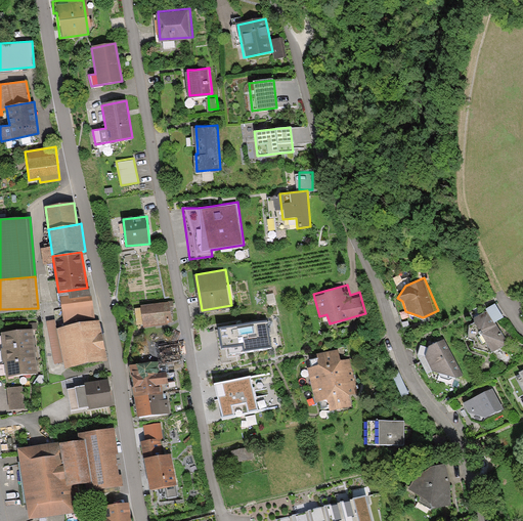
[(87,288),(58,292),(64,326),(97,318),(87,288)]
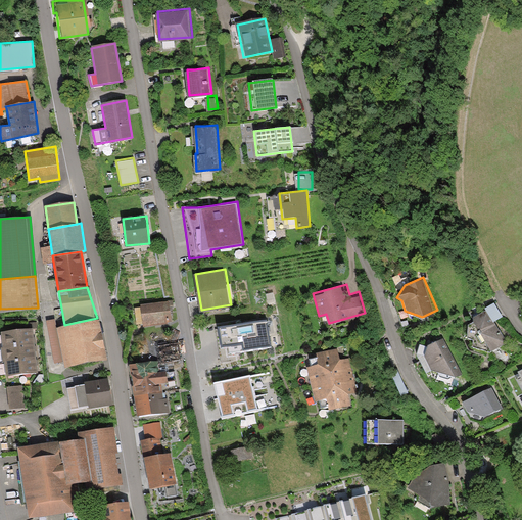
[(143,321),(169,320),(168,299),(141,301),(143,321)]
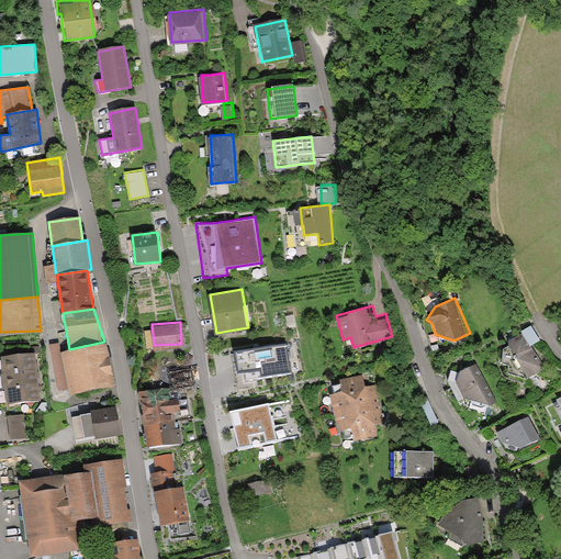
[(547,366),(524,332),(507,339),(507,344),(502,348),(501,364),(508,365),(507,372),(527,378),(547,366)]
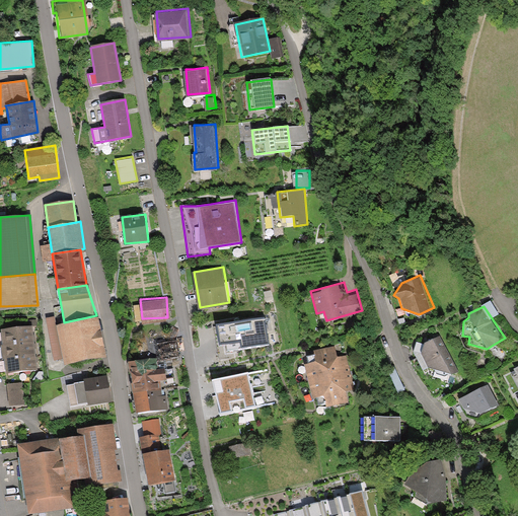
[(56,324),(59,324),(58,315),(46,317),(54,357),(62,356),(56,324)]
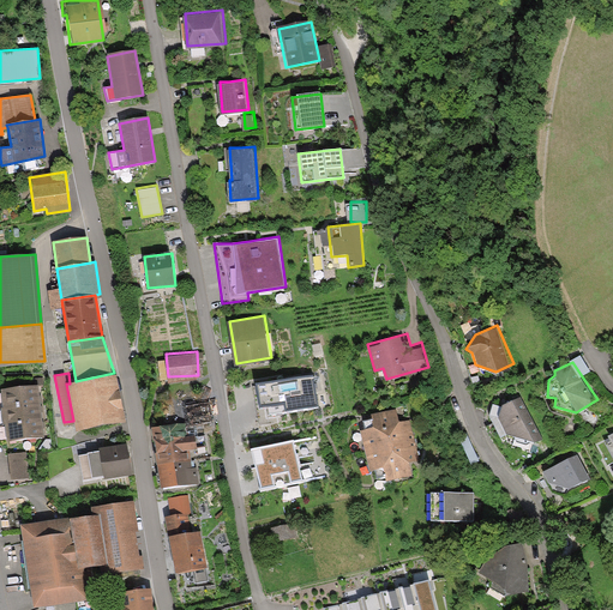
[(114,373),(76,381),(70,384),(66,384),(73,421),(77,430),(124,420),(114,373)]
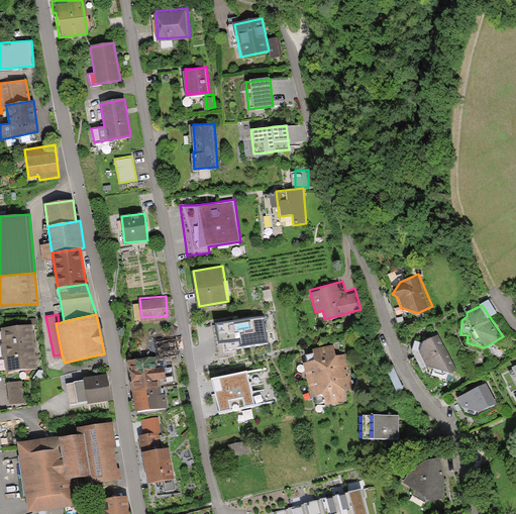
[(264,316),(216,324),(221,354),(243,350),(242,343),(268,339),(264,316)]
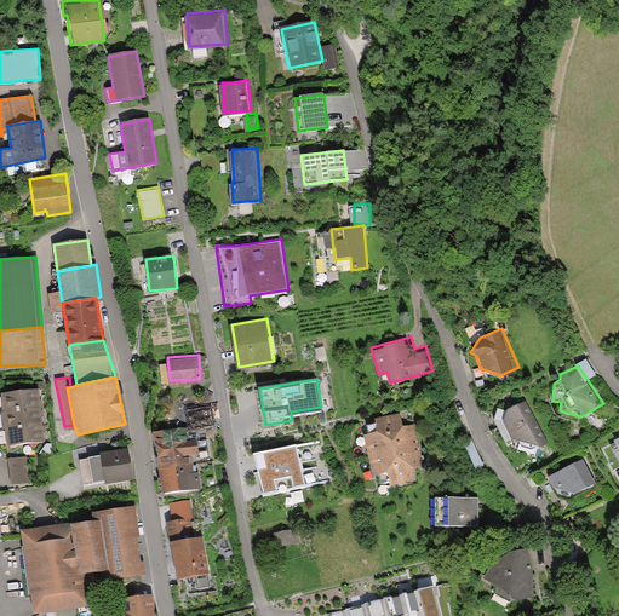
[(33,390),(0,392),(0,439),(0,442),(38,439),(33,390)]
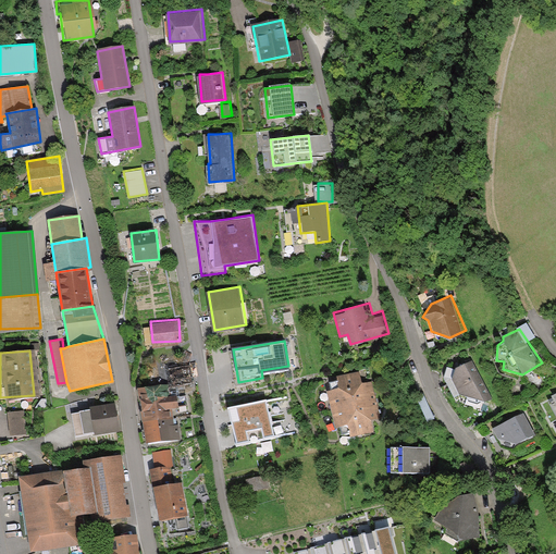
[(492,396),(470,360),(456,368),(447,365),(444,377),(453,396),(459,393),(482,401),(492,396)]
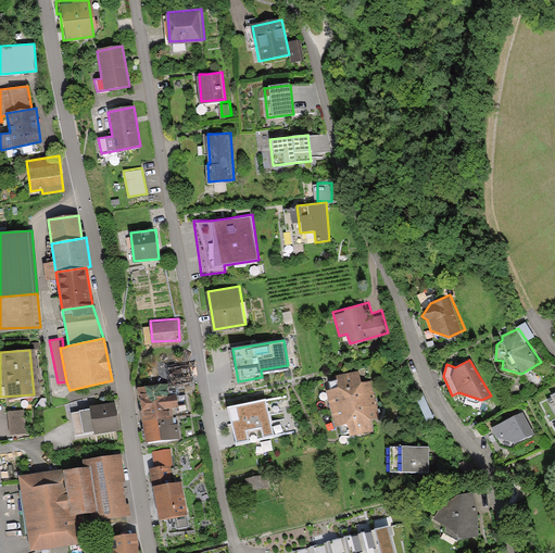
[(189,362),(165,364),(167,386),(191,384),(189,362)]
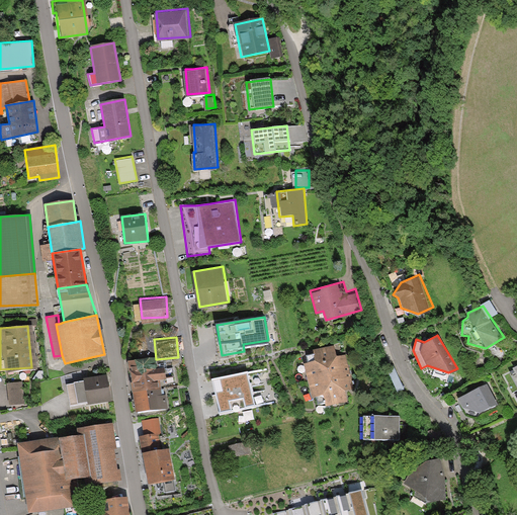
[(306,362),(310,378),(351,368),(347,351),(338,354),(335,344),(314,349),(315,352),(308,354),(310,361),(306,362)]
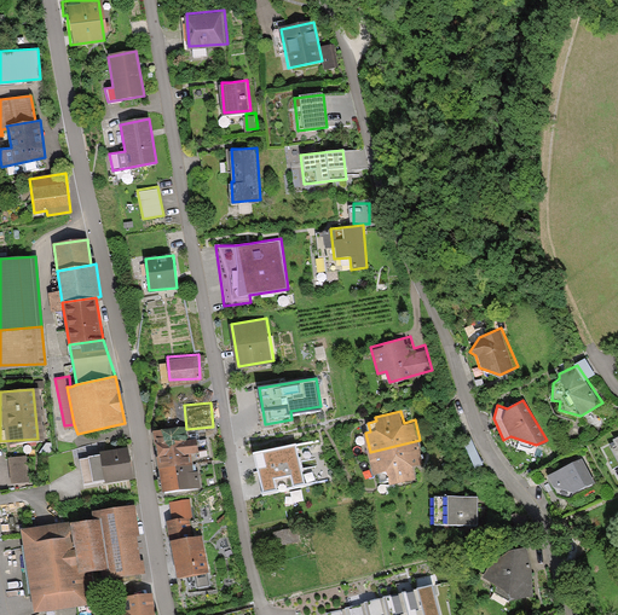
[(184,428),(154,430),(157,469),(192,465),(191,453),(198,452),(196,437),(185,439),(184,428)]
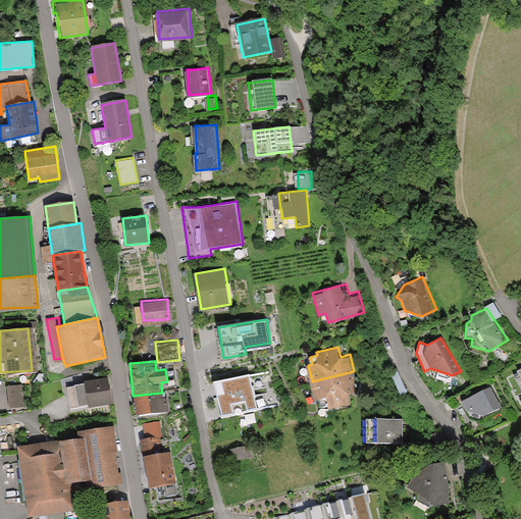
[(268,368),(215,381),(223,415),(276,402),(268,368)]
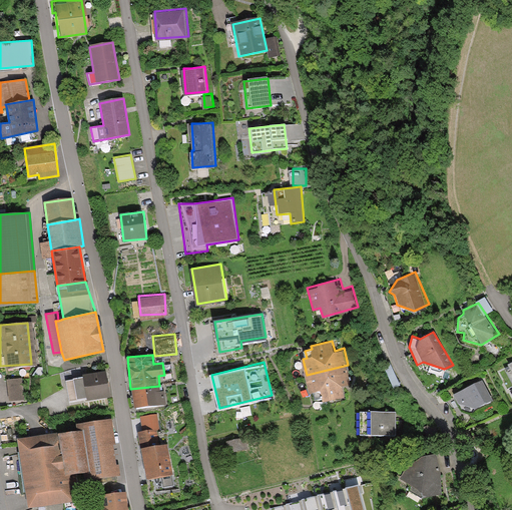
[(348,365),(307,375),(311,392),(315,391),(316,399),(324,397),(325,400),(345,395),(343,385),(352,383),(348,365)]
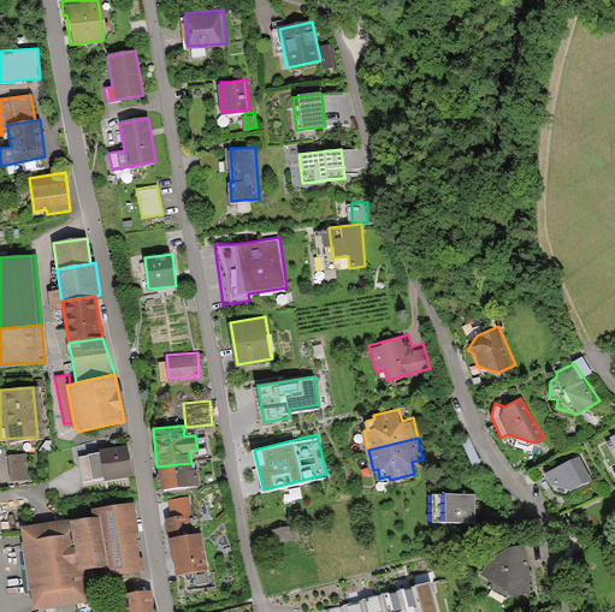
[(101,439),(82,440),(84,467),(104,464),(102,447),(101,439)]
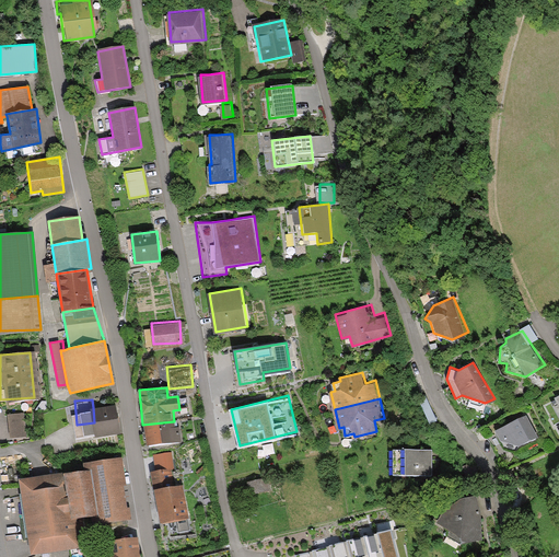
[(120,404),(93,407),(94,422),(95,430),(123,428),(120,404)]
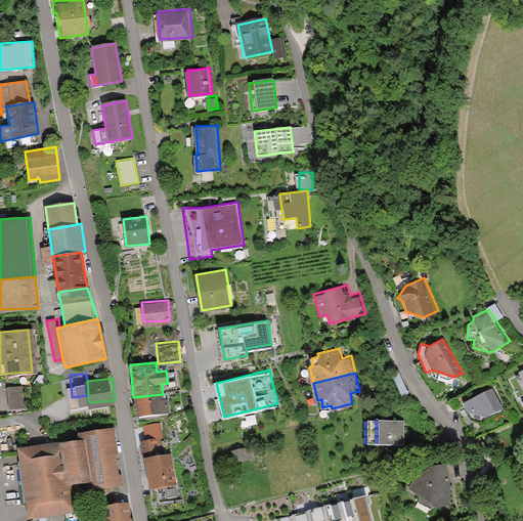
[(25,383),(9,385),(12,408),(28,406),(25,383)]
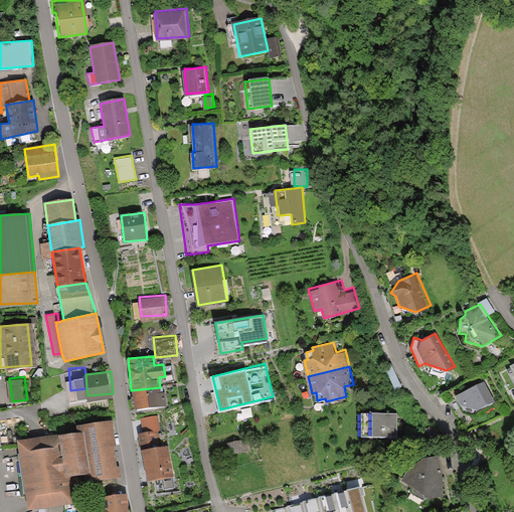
[(483,380),(454,394),(459,404),(478,409),(494,401),(483,380)]
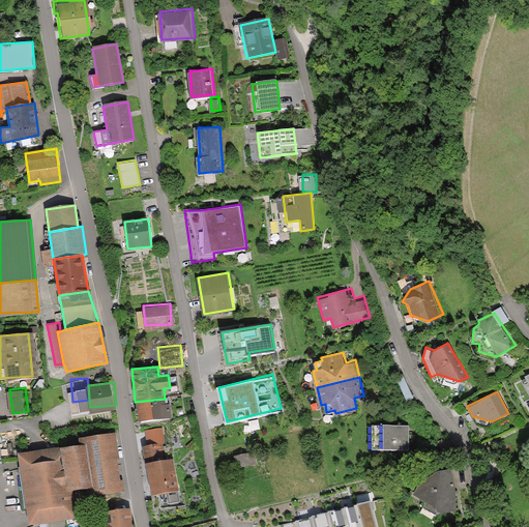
[(165,399),(135,402),(137,419),(172,415),(170,402),(164,403),(165,399)]
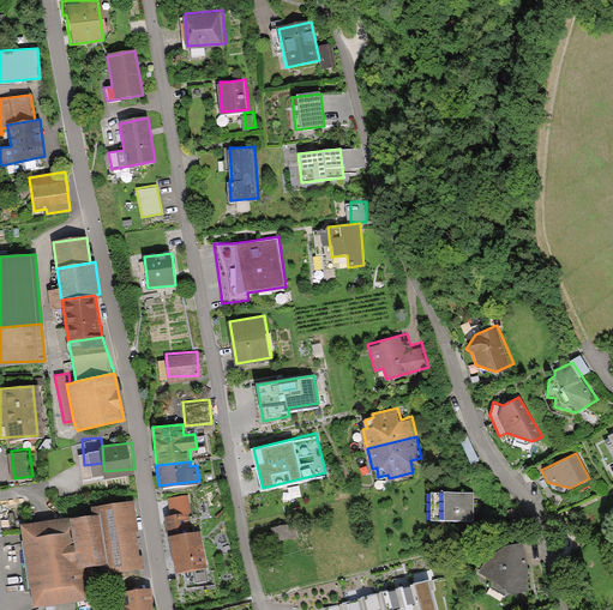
[(474,493),(431,491),(431,521),(474,521),(474,493)]
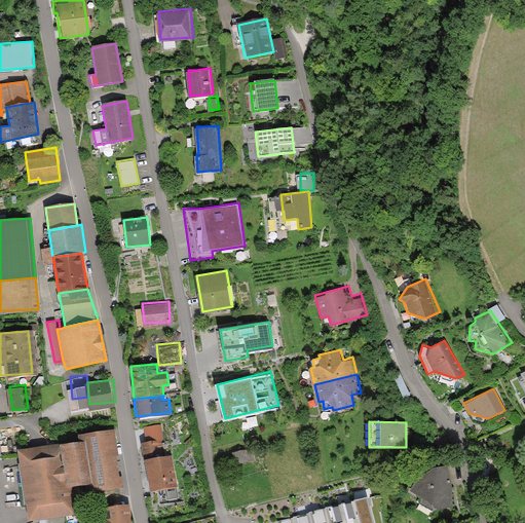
[(148,460),(153,488),(178,484),(172,455),(165,456),(162,439),(165,438),(162,422),(144,425),(147,442),(142,443),(145,460),(148,460)]
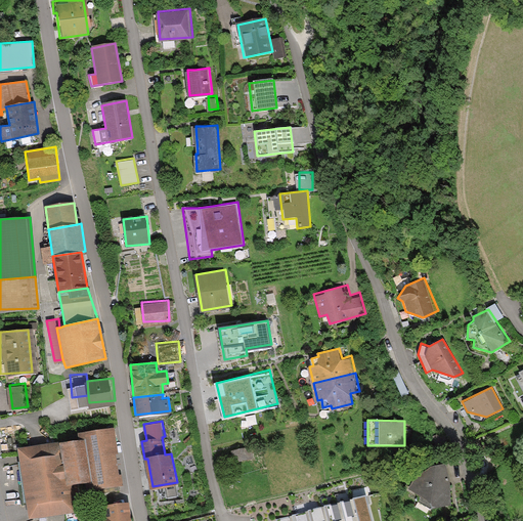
[(86,432),(87,439),(91,438),(95,479),(91,480),(92,487),(123,484),(118,428),(86,432)]
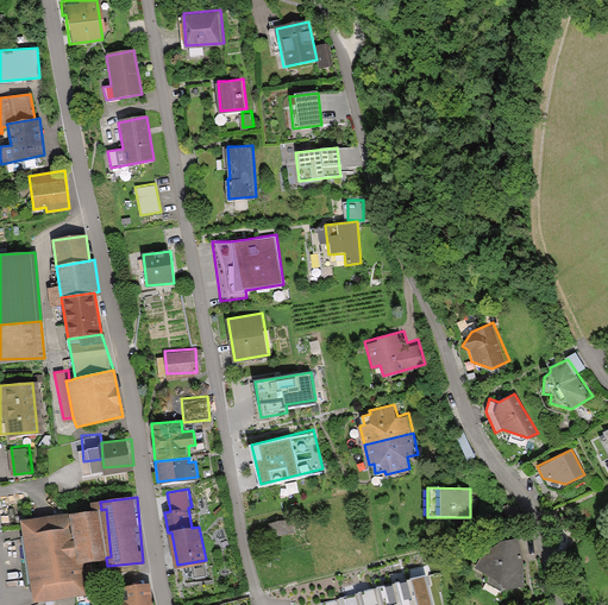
[(101,510),(79,512),(83,560),(94,559),(106,558),(111,556),(106,509),(101,510)]
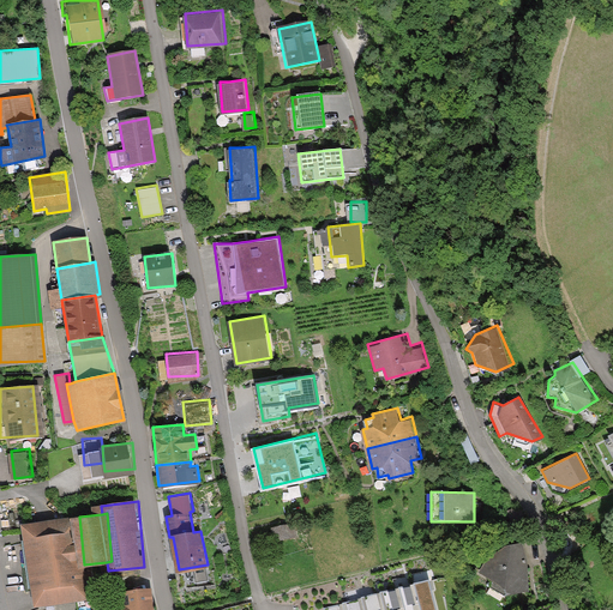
[(79,517),(26,521),(36,608),(100,601),(95,563),(84,565),(79,517)]
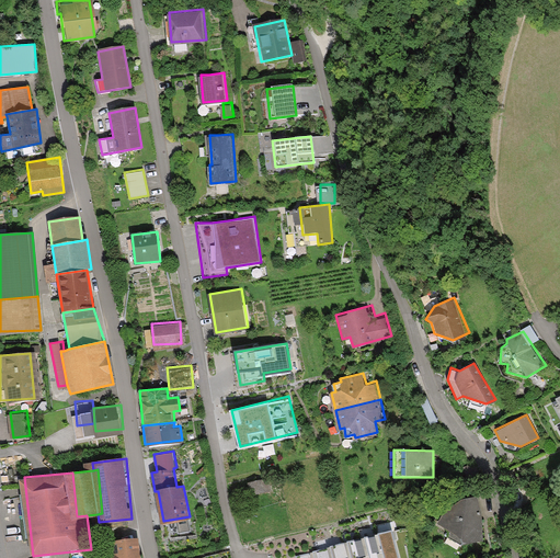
[(265,478),(249,480),(251,491),(266,489),(265,478)]
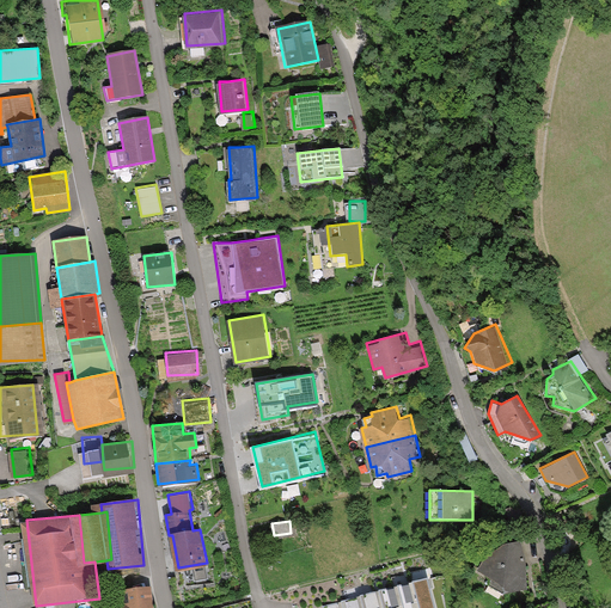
[(523,539),(507,541),(493,547),(477,569),(502,583),(502,589),(527,589),(523,539)]
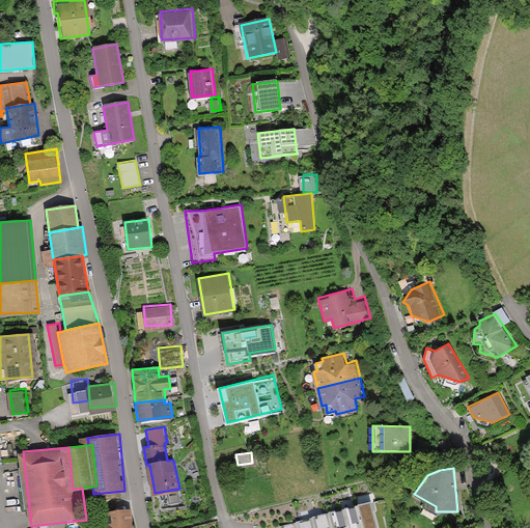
[(379,527),(371,500),(281,524),(282,527),(379,527)]
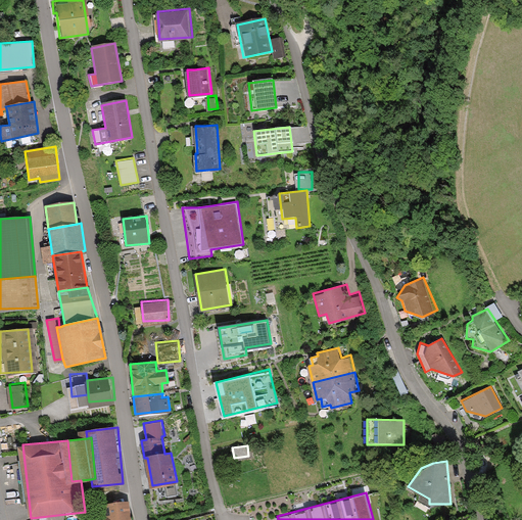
[(131,519),(129,498),(105,501),(107,519),(131,519)]
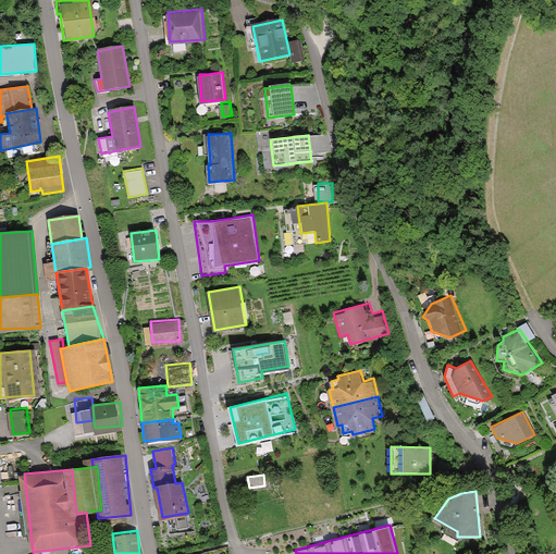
All buildings are outlined.
